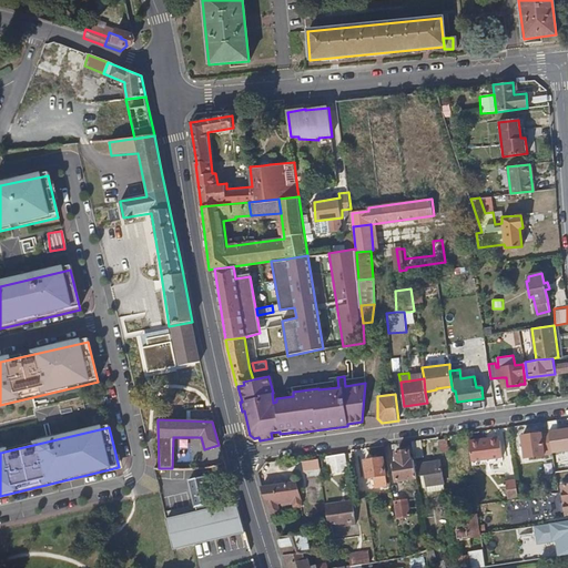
[(553,453),(553,452),(549,434),(549,428),(541,429),(541,432),(538,430),(533,432),(530,435),(521,436),(525,457),(553,453)]
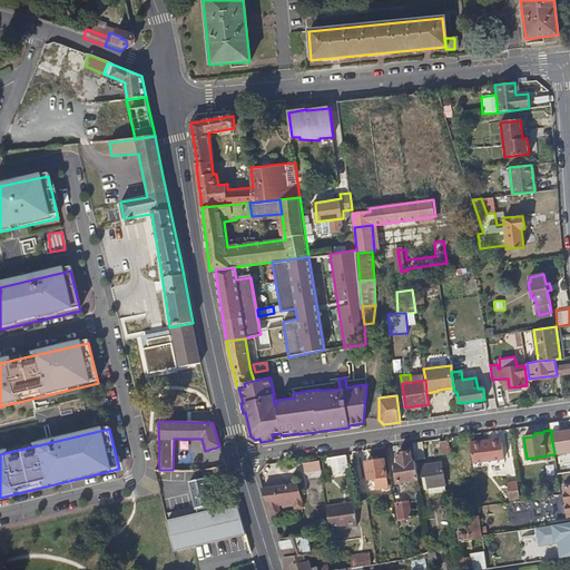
[(564,434),(551,435),(554,453),(567,451),(564,434)]
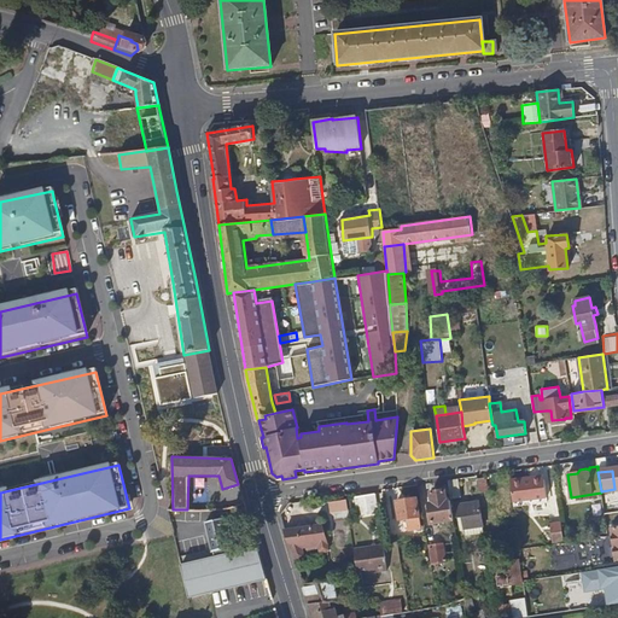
[(541,499),(537,481),(531,481),(530,477),(509,479),(513,502),(541,499)]
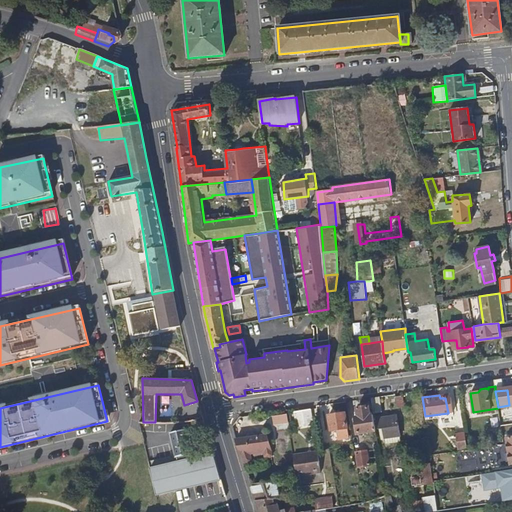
[(382,411),(380,396),(370,398),(372,412),(382,411)]
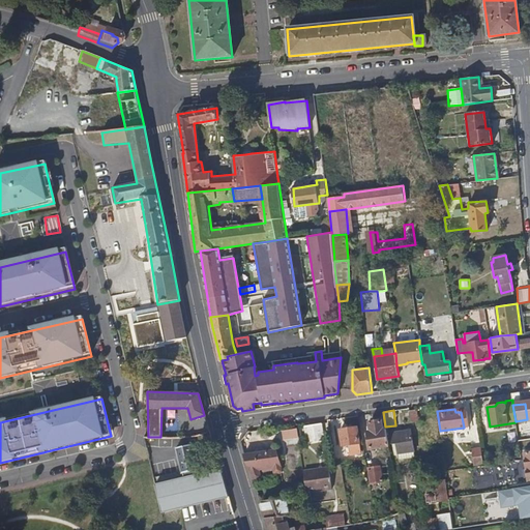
[(382,429),(381,420),(370,421),(371,432),(366,432),(370,447),(388,445),(385,428),(382,429)]
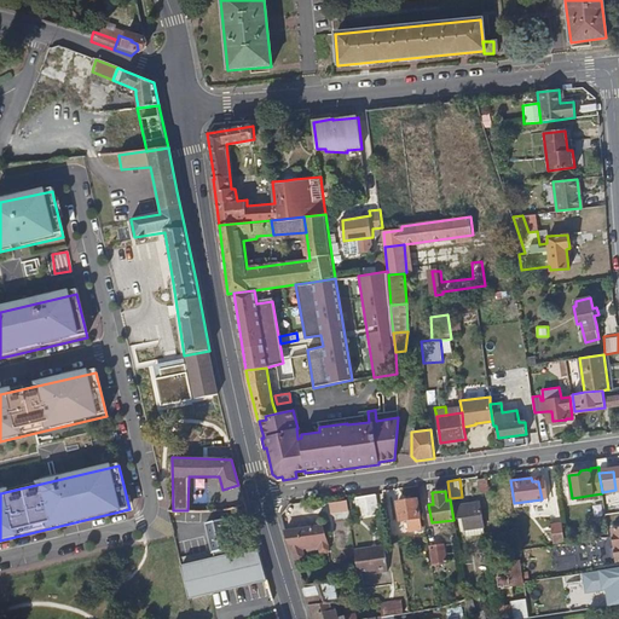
[(379,513),(376,495),(354,497),(358,515),(379,513)]
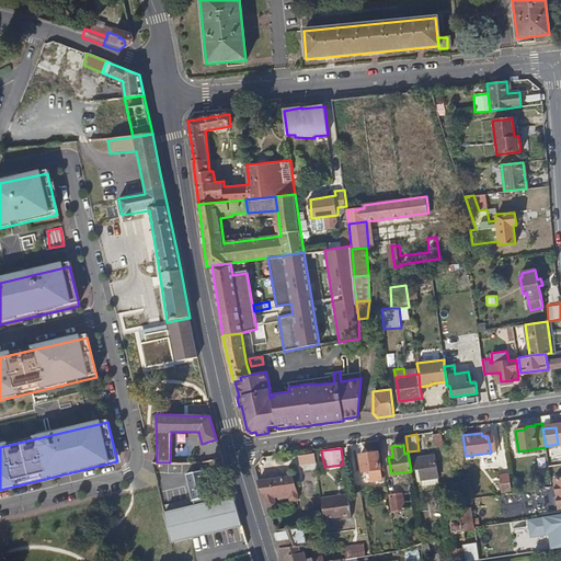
[(380,480),(377,451),(358,455),(361,471),(367,470),(368,481),(380,480)]
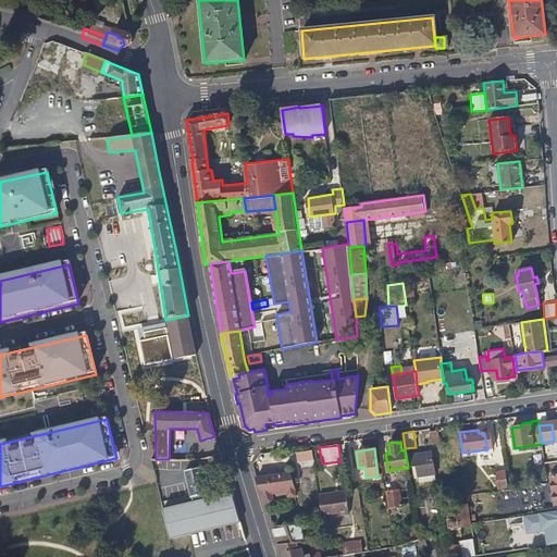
[(434,473),(431,452),(410,454),(411,466),(417,466),(418,475),(434,473)]
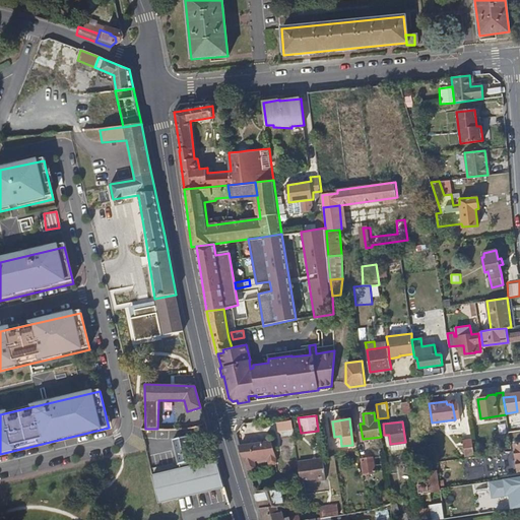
[(158,504),(224,488),(216,459),(193,465),(192,462),(193,462),(187,437),(192,436),(191,432),(186,433),(187,436),(173,439),(178,464),(179,464),(180,468),(151,475),(158,504)]
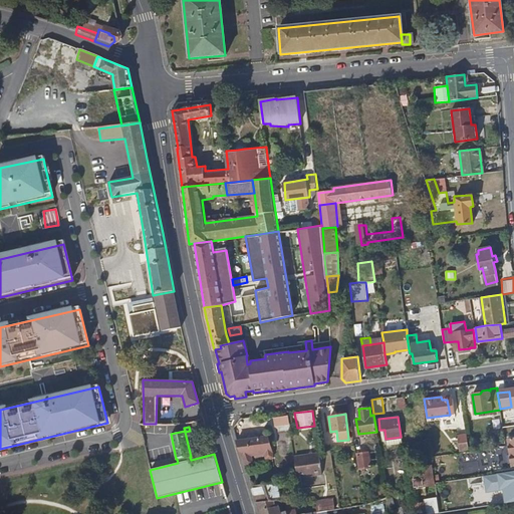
[(470,450),(467,433),(457,435),(460,452),(470,450)]
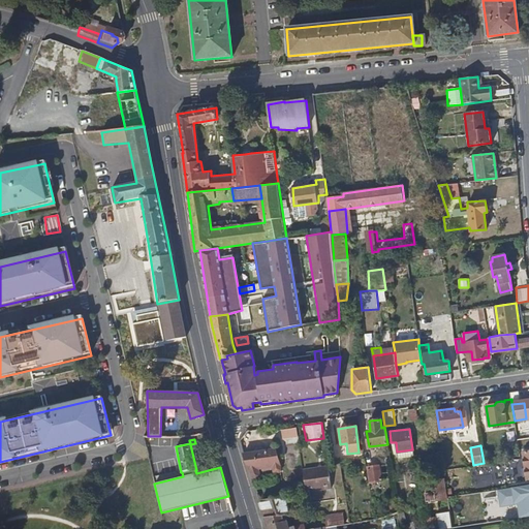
[(281,465),(279,446),(245,454),(253,479),(260,477),(261,476),(260,473),(271,471),(270,466),(281,465)]
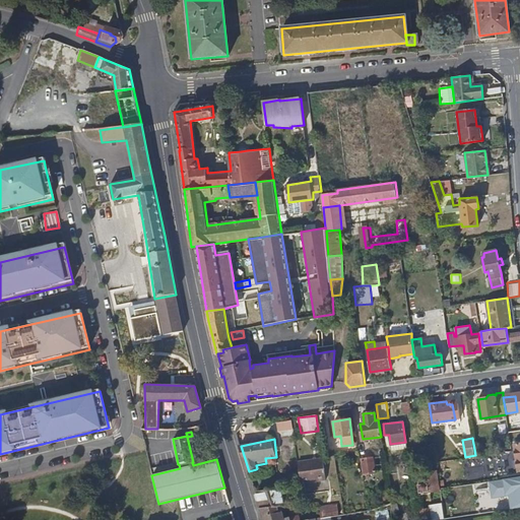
[(325,478),(322,457),(299,460),(301,482),(325,478)]
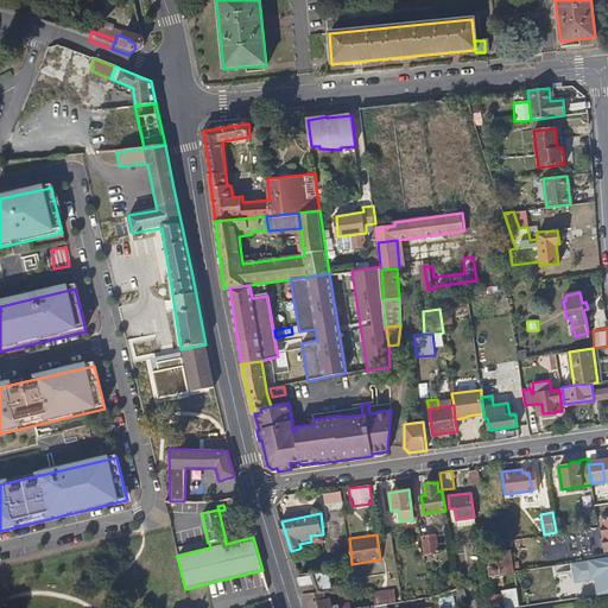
[(437,552),(435,534),(422,537),(423,545),(420,546),(422,553),(437,552)]
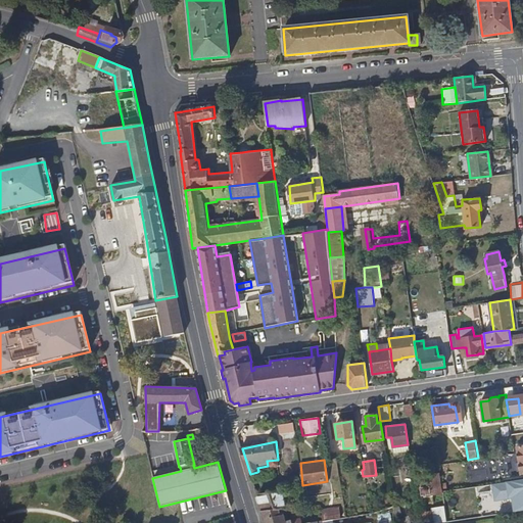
[(440,492),(437,473),(419,476),(421,494),(440,492)]
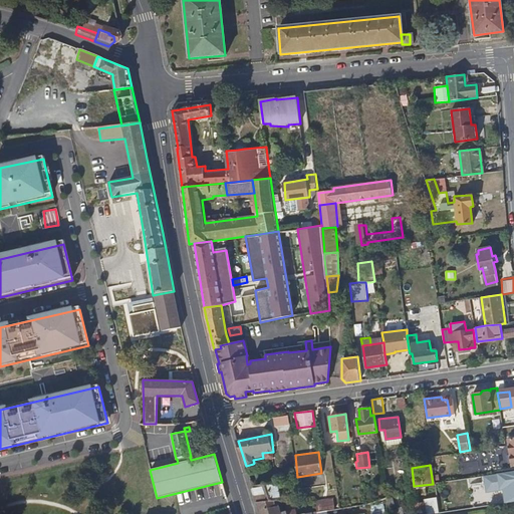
[(370,474),(369,467),(356,468),(357,475),(370,474)]
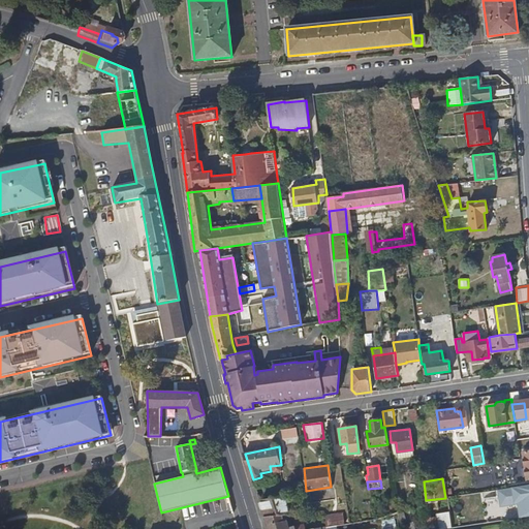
[(528,484),(498,489),(500,505),(519,502),(521,518),(528,516),(528,484)]
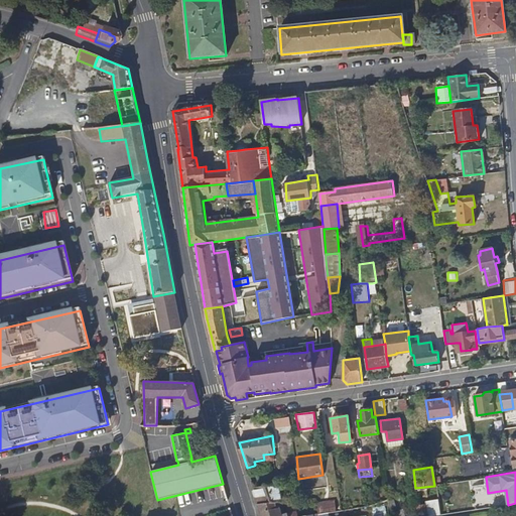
[(259,504),(279,503),(292,502),(292,497),(287,497),(286,489),(282,489),(281,487),(254,489),(259,504)]
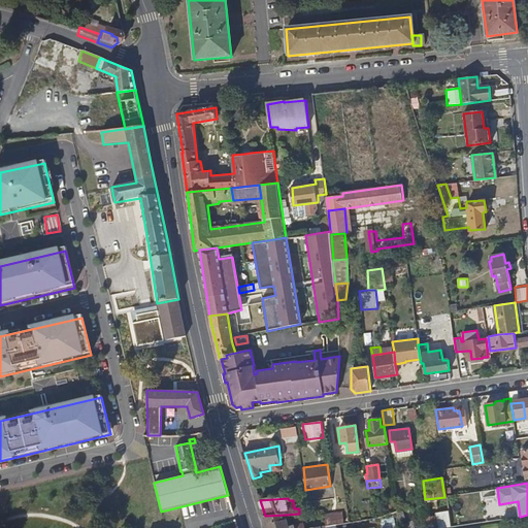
[(396,512),(395,503),(370,509),(371,518),(377,517),(396,512)]
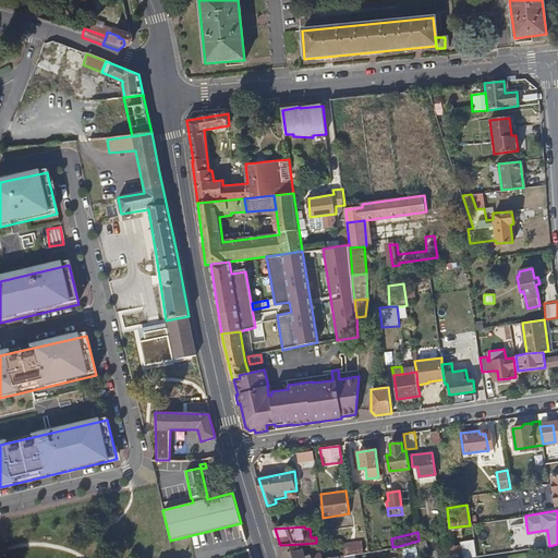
[(471,557),(476,557),(474,538),(460,542),(460,546),(448,547),(449,557),(462,556),(462,557),(471,557)]
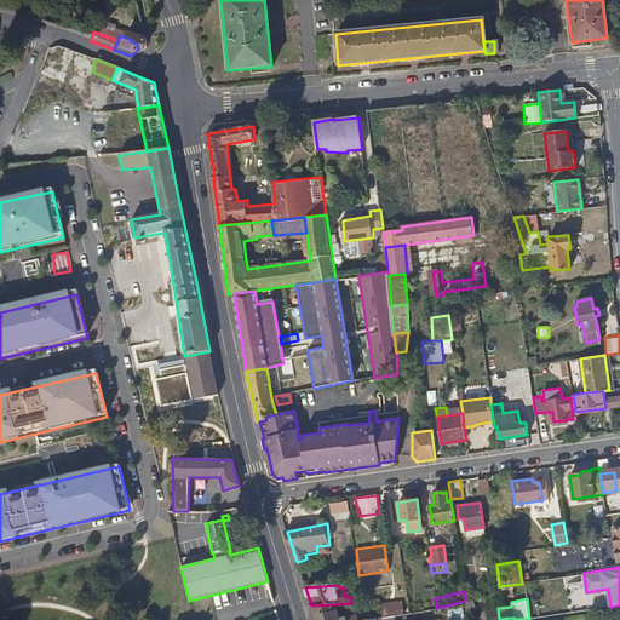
[(400,614),(399,602),(380,604),(382,616),(400,614)]
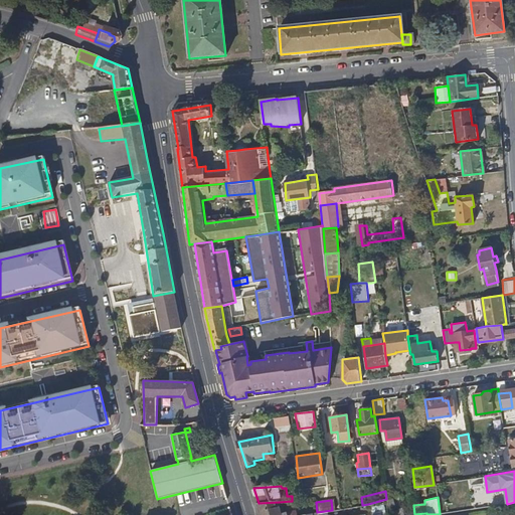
[(301,514),(304,514),(303,509),(288,512),(283,514),(279,502),(259,503),(263,514),(301,514)]
